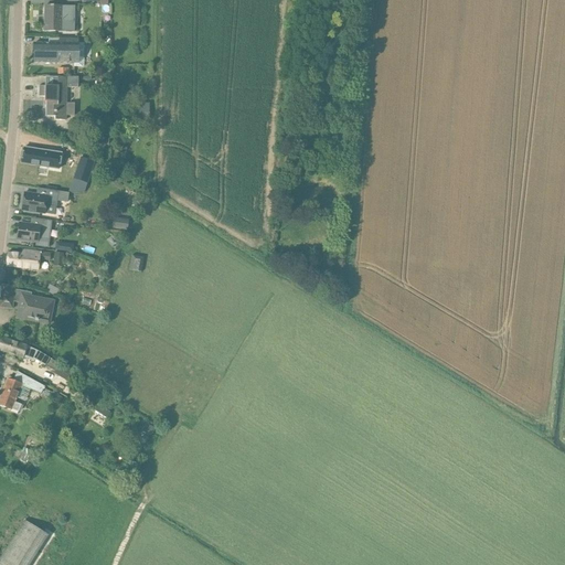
[(70,17),(70,7),(62,7),(44,7),(44,31),(62,32),(62,17),(70,17)]
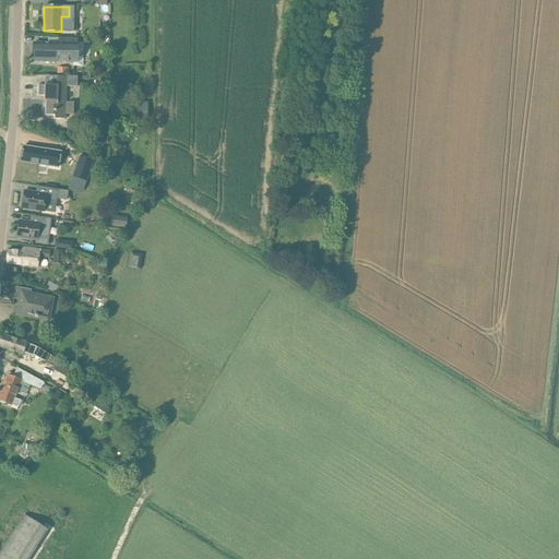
[(33,62),(73,62),(73,67),(83,67),(83,43),(76,43),(76,38),(58,38),(58,42),(50,42),(50,44),(33,44),(33,62)]
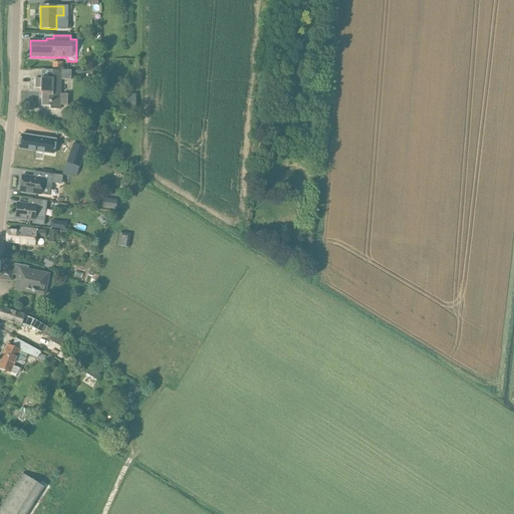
[(50,109),(60,110),(60,106),(67,106),(67,94),(60,94),(60,80),(70,80),(71,70),(52,70),(52,79),(35,78),(34,88),(44,88),(43,92),(42,92),(41,106),(50,106),(50,109)]
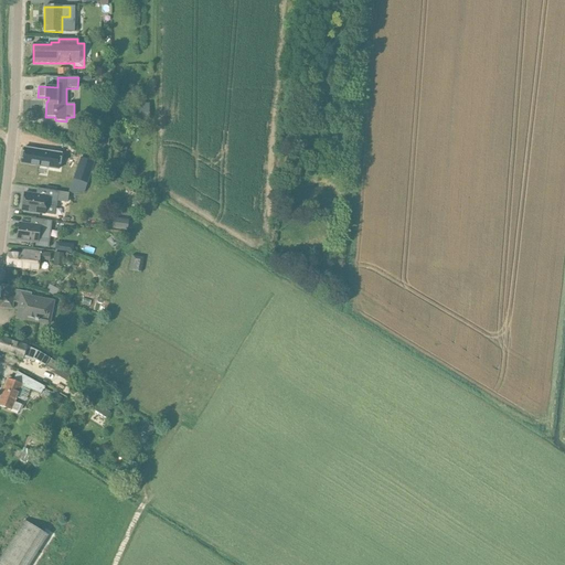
[(139,104),(138,124),(149,124),(149,104),(139,104)]
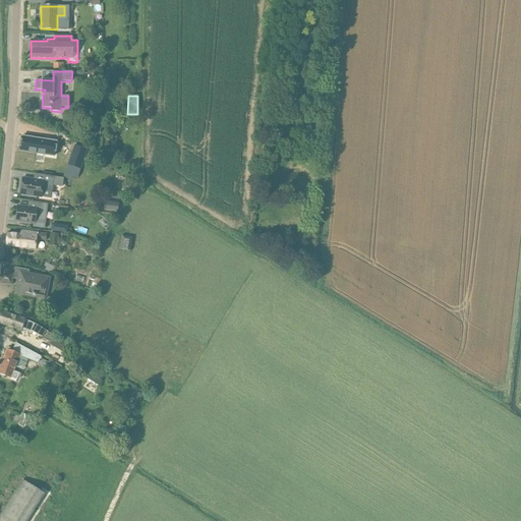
[(22,137),(20,143),(54,150),(56,143),(56,142),(32,138),(22,137)]
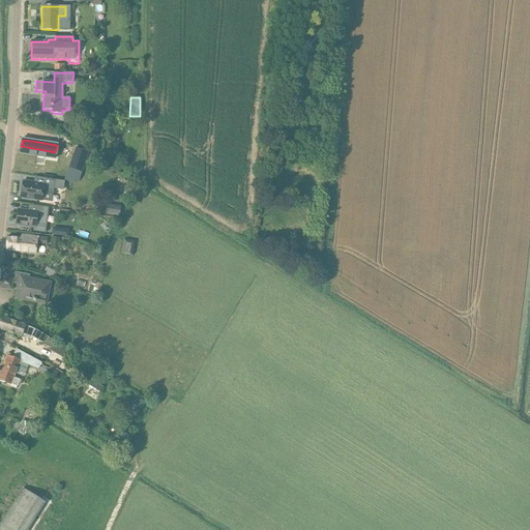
[(21,146),(20,153),(30,155),(55,158),(55,152),(21,146)]
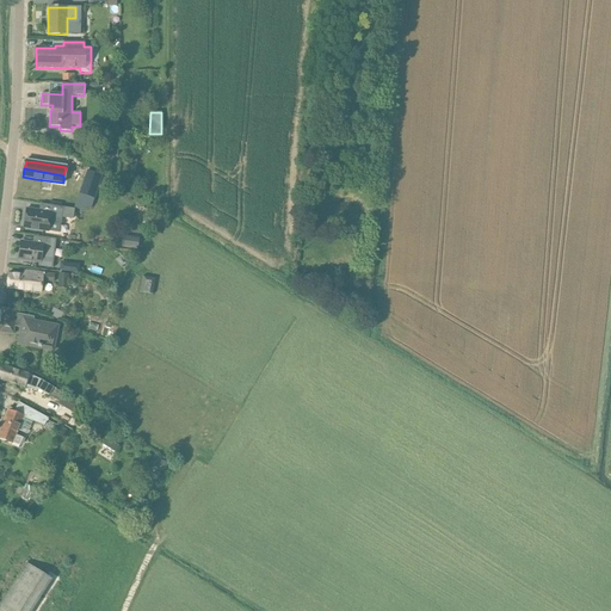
[(79,195),(94,199),(103,176),(87,171),(79,195)]
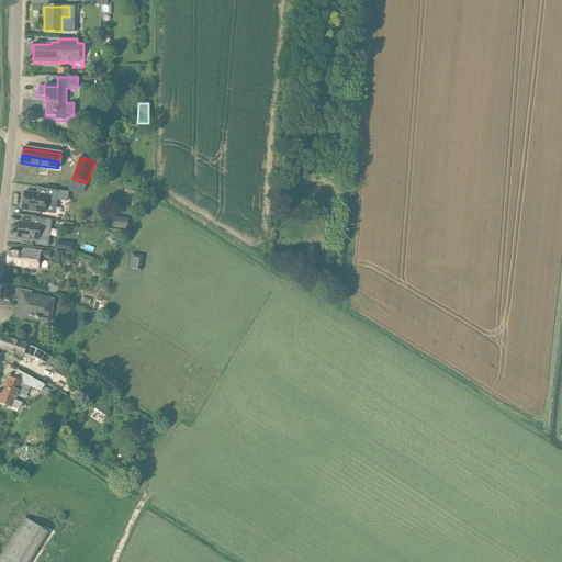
[(93,164),(91,170),(102,173),(104,167),(93,164)]
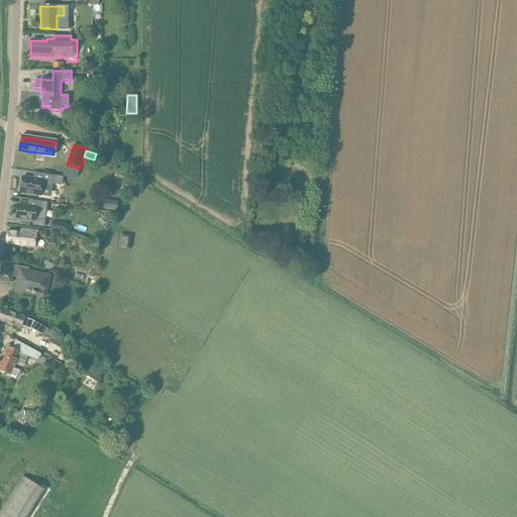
[(19,193),(29,194),(41,196),(42,188),(52,189),(53,184),(62,186),(63,177),(38,174),(37,180),(22,177),(19,193)]
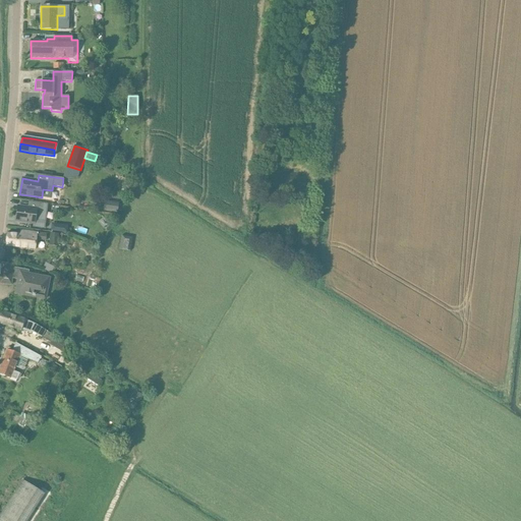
[(15,221),(35,224),(42,225),(45,204),(33,201),(32,208),(17,207),(15,221)]
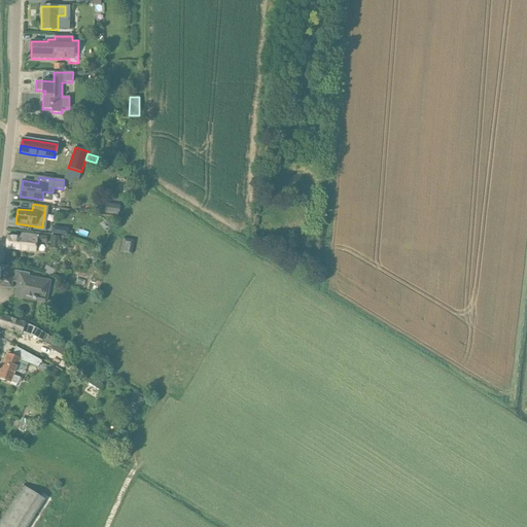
[(53,226),(51,234),(68,236),(69,229),(53,226)]
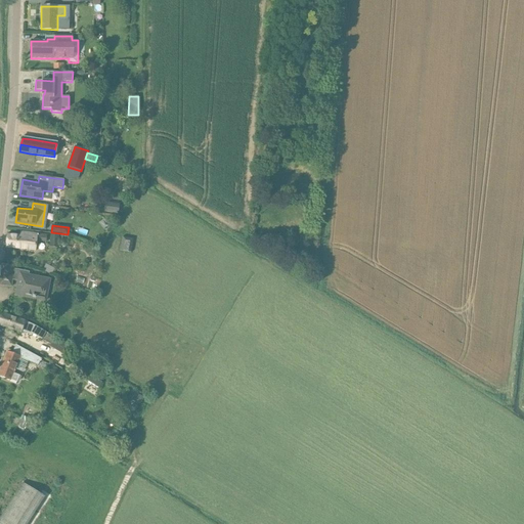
[(36,241),(41,242),(46,242),(47,235),(37,234),(20,232),(19,236),(7,234),(5,248),(35,251),(36,241)]
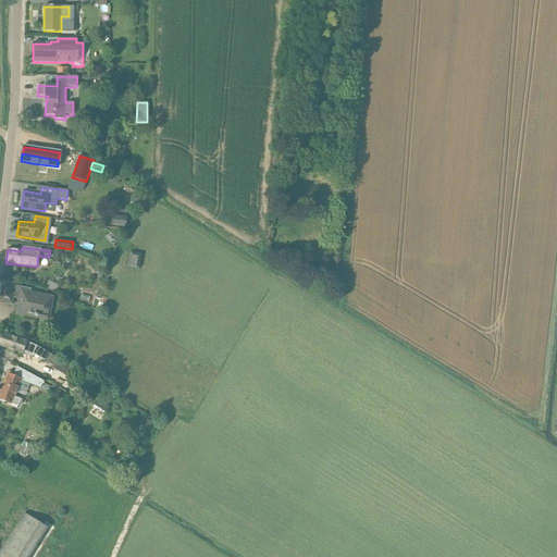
[(131,252),(125,270),(138,273),(144,256),(131,252)]
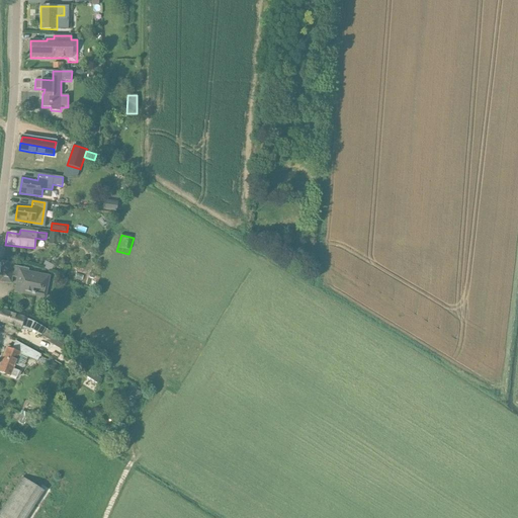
[(16,292),(20,292),(22,293),(24,292),(32,293),(32,294),(34,294),(34,292),(44,294),(46,284),(48,284),(50,276),(28,272),(28,269),(13,266),(13,263),(2,262),(0,275),(0,282),(11,283),(12,277),(18,278),(15,290),(16,292)]
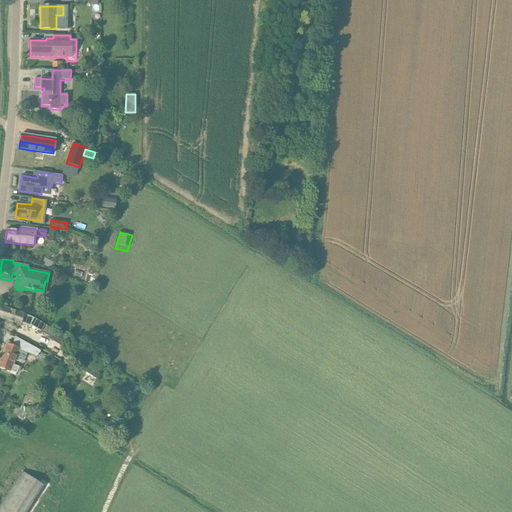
[(51,269),(53,263),(44,259),(42,265),(51,269)]
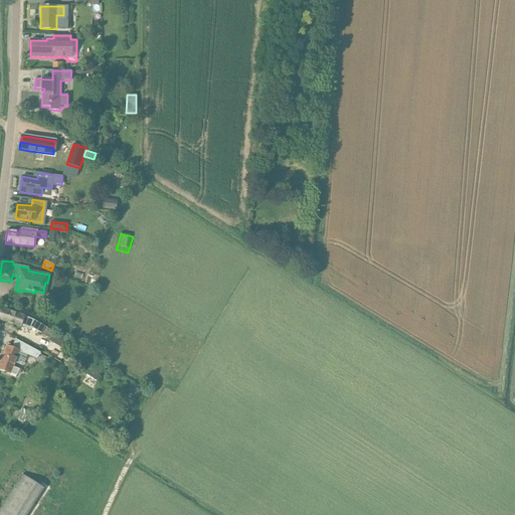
[(75,273),(74,278),(81,281),(83,275),(75,273)]
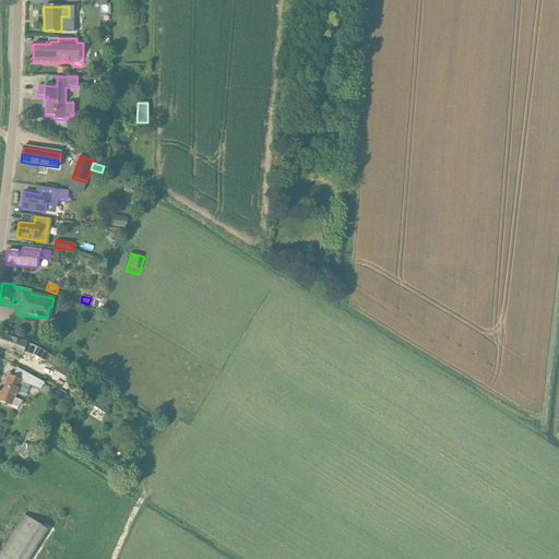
[(26,343),(23,354),(32,357),(34,356),(45,363),(54,367),(52,369),(63,376),(70,379),(74,371),(74,370),(69,367),(59,361),(59,360),(49,355),(37,348),(26,343)]
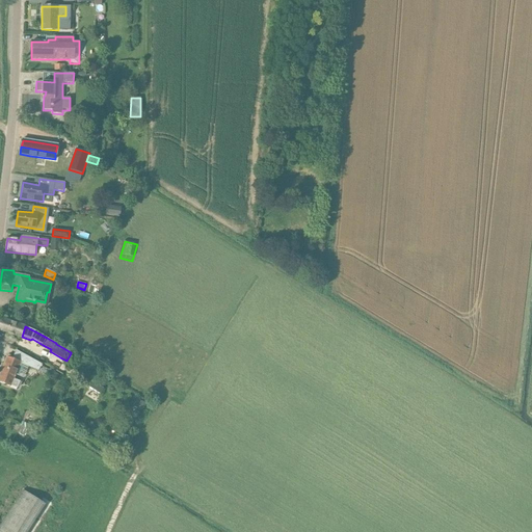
[(0,381),(7,384),(17,389),(20,381),(14,379),(16,374),(23,378),(28,367),(38,371),(41,365),(16,350),(11,360),(6,357),(0,373),(0,381)]
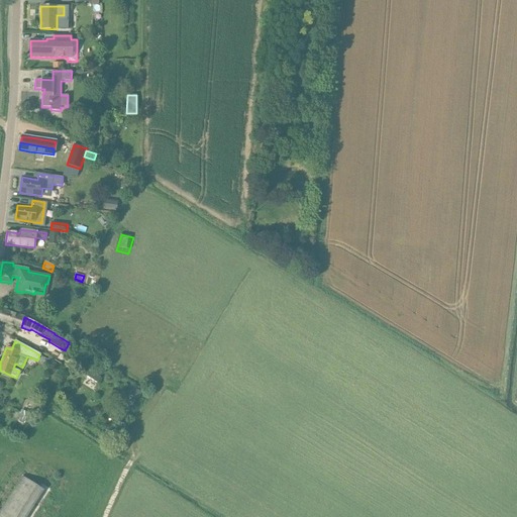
[(40,356),(38,362),(45,365),(50,368),(52,366),(54,359),(48,357),(47,359),(40,356)]
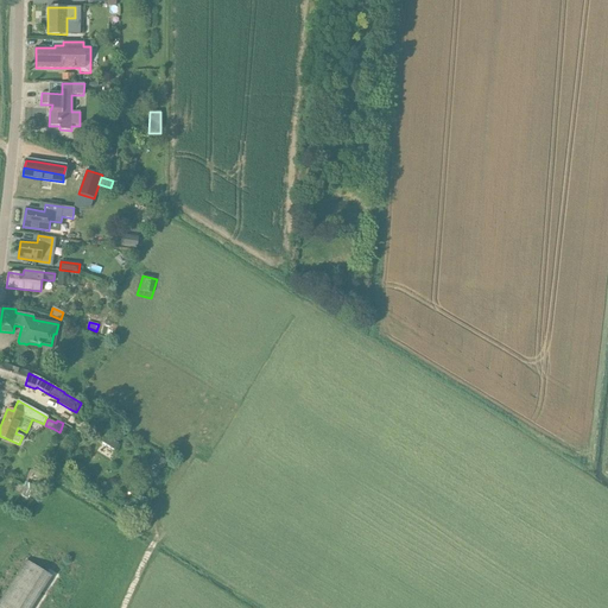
[(78,420),(75,426),(84,431),(88,425),(78,420)]
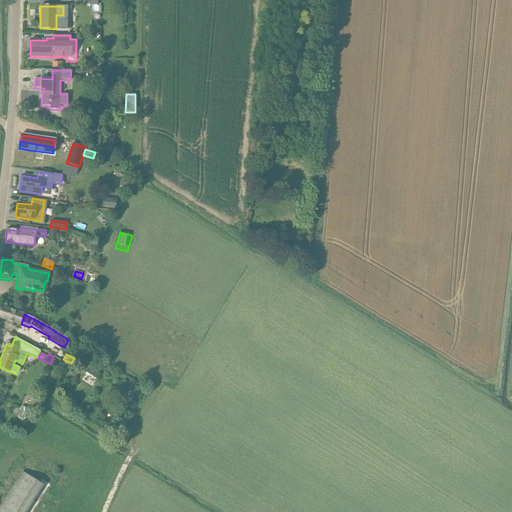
[(89,368),(86,373),(97,379),(100,374),(89,368)]
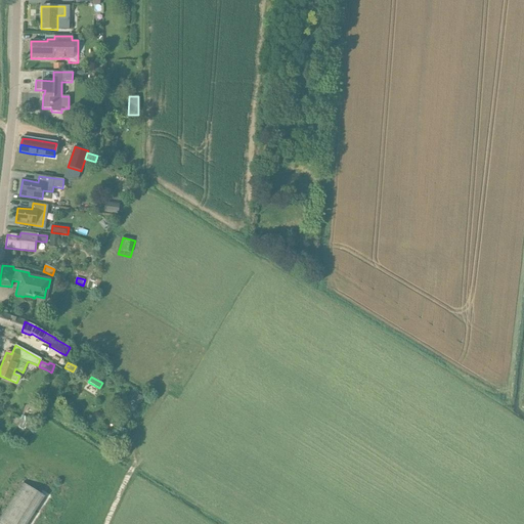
[(144,398),(137,394),(133,401),(140,405),(144,398)]
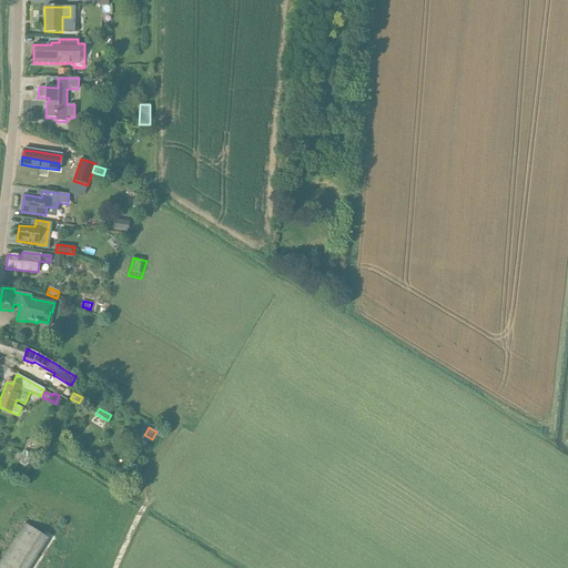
[(30,567),(49,539),(23,524),(0,561),(0,567),(30,567)]
